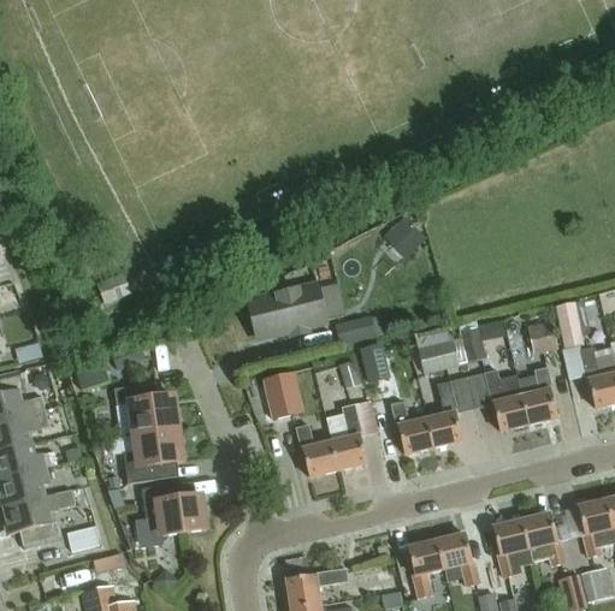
[(385,236),(407,259),(427,238),(406,215),(385,236)]
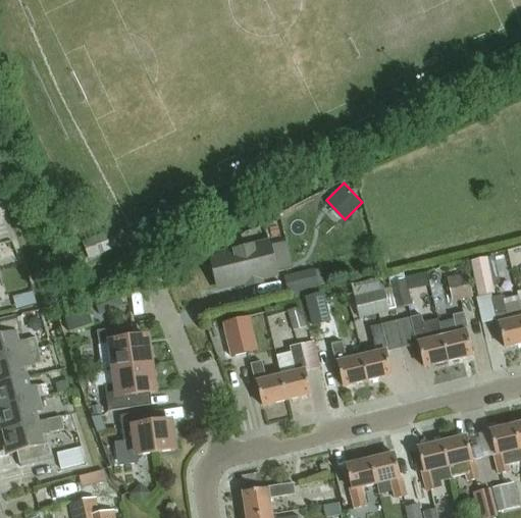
[(89,257),(111,248),(104,230),(82,240),(89,257)]
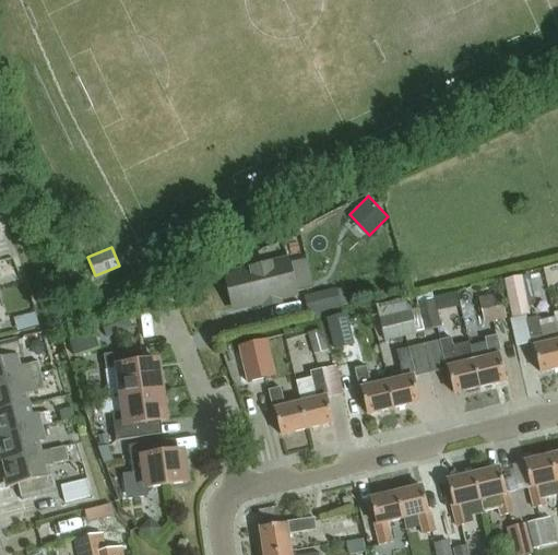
[(247,269),(235,272),(242,303),(259,299),(281,294),(296,291),(288,259),(272,262),(247,269)]
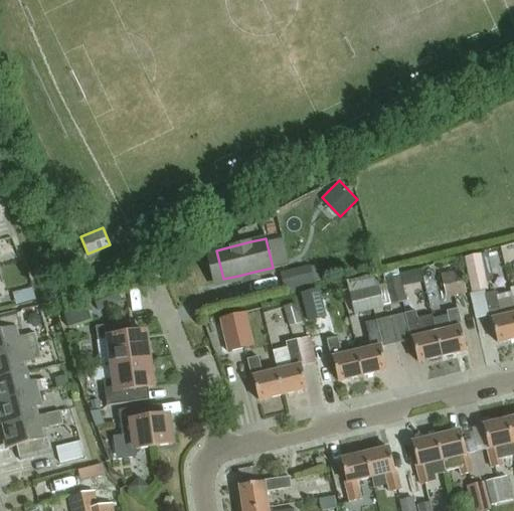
[(472,290),(483,287),(489,286),(481,250),(464,254),(472,290)]
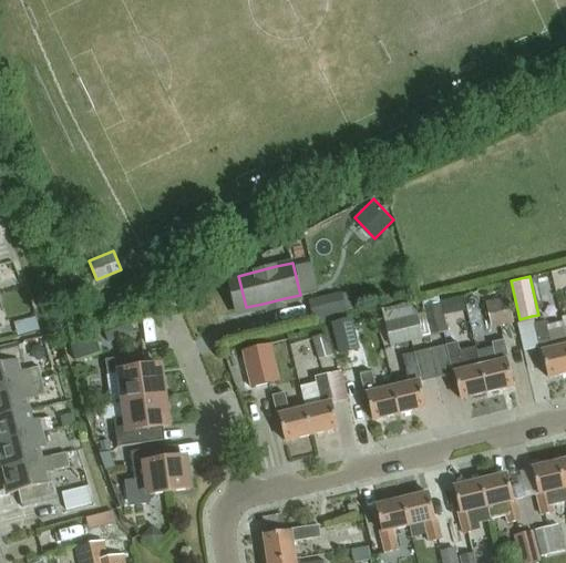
[(314,315),(346,307),(341,289),(309,297),(314,315)]
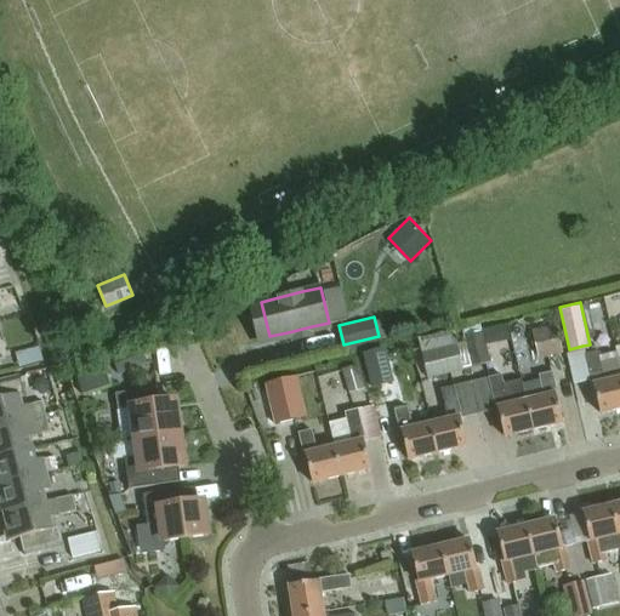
[(482,320),(460,325),(464,342),(470,365),(491,359),(482,320)]
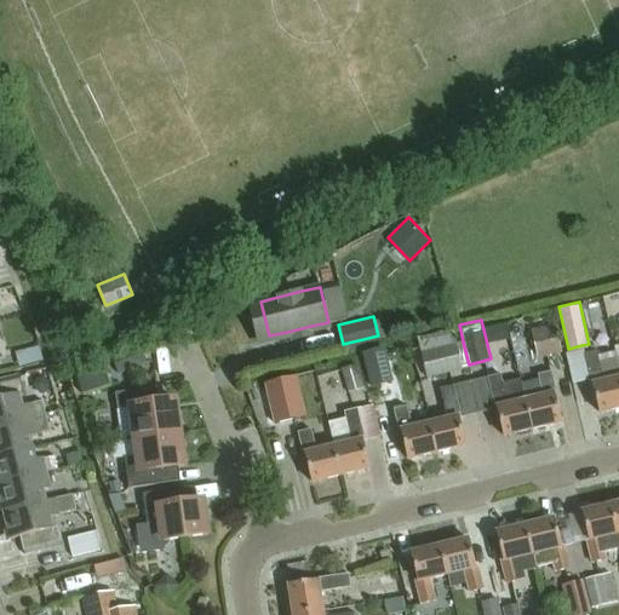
[(560,345),(555,322),(531,327),(537,351),(560,345)]
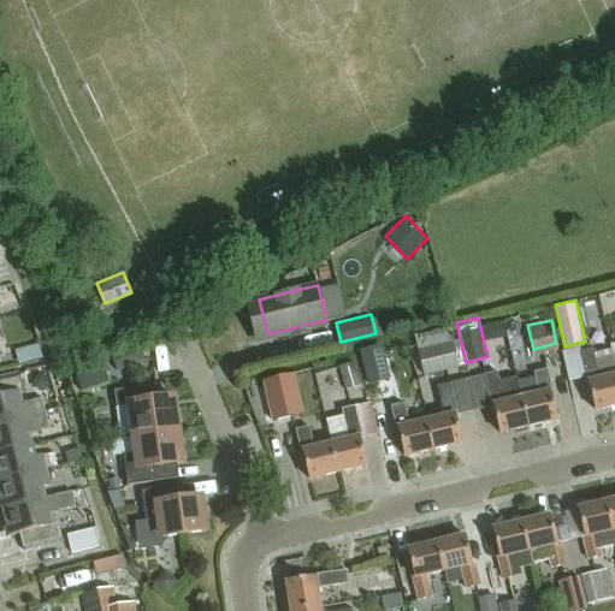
[(454,340),(420,349),(426,373),(461,365),(461,363),(466,362),(460,339),(454,340)]
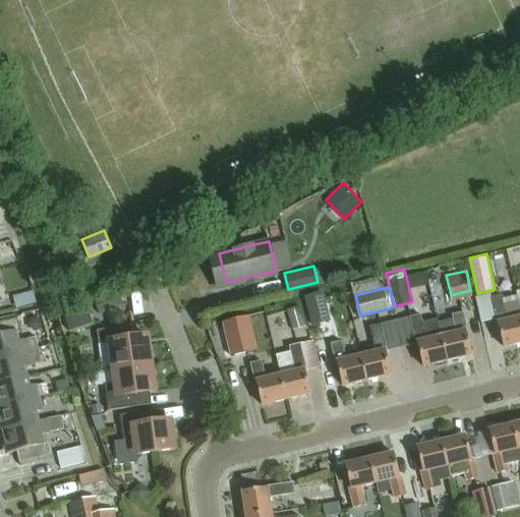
[(117,288),(93,298),(98,312),(122,302),(117,288)]
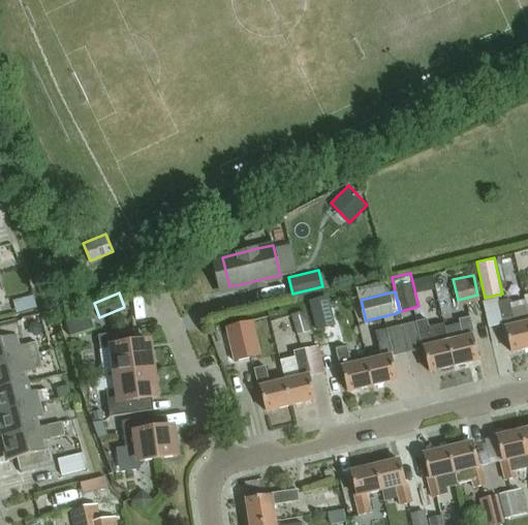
[(327,295),(307,299),(315,330),(335,325),(327,295)]
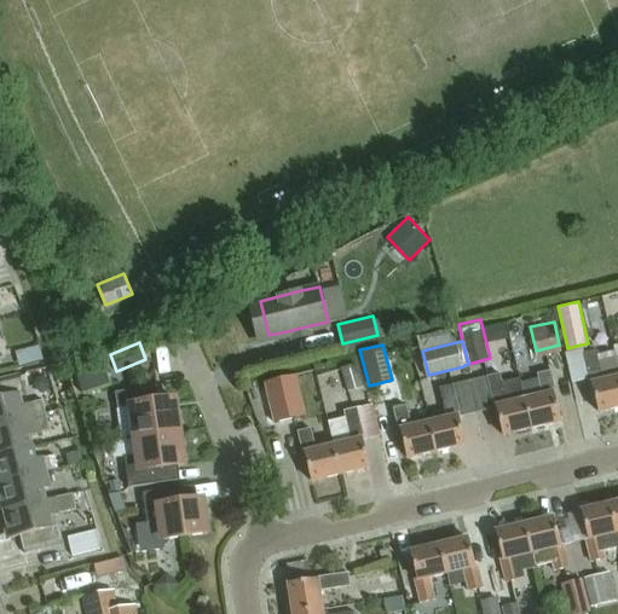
[(582,351),(588,375),(589,383),(591,382),(598,410),(617,404),(617,366),(613,348),(596,352),(595,348),(582,351)]
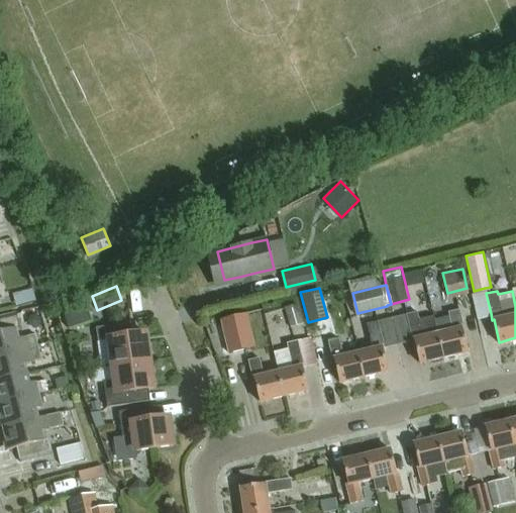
[(297,302),(284,305),(289,325),(302,321),(297,302)]
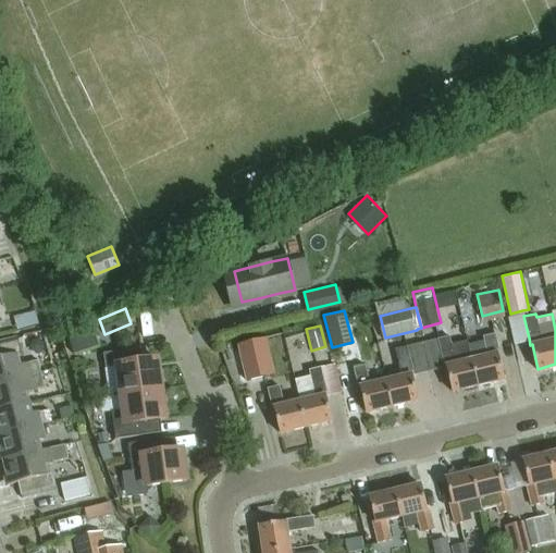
[(74,352),(98,344),(93,327),(68,335),(74,352)]
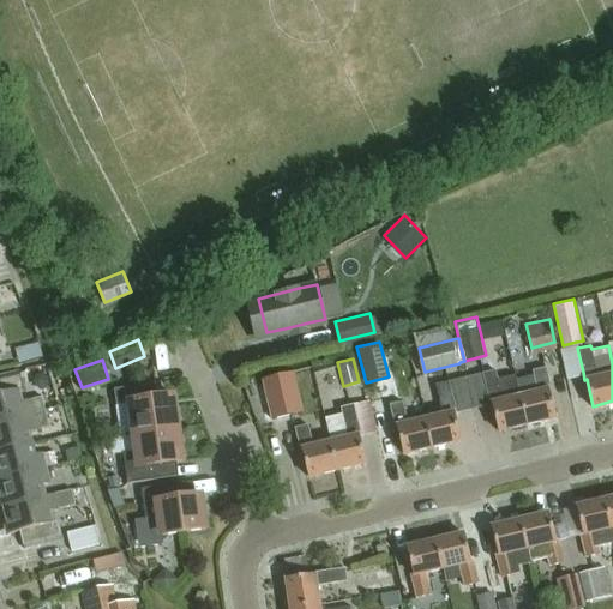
[(520,395),(527,422),(556,415),(548,389),(552,389),(546,365),(532,368),(538,390),(520,395)]
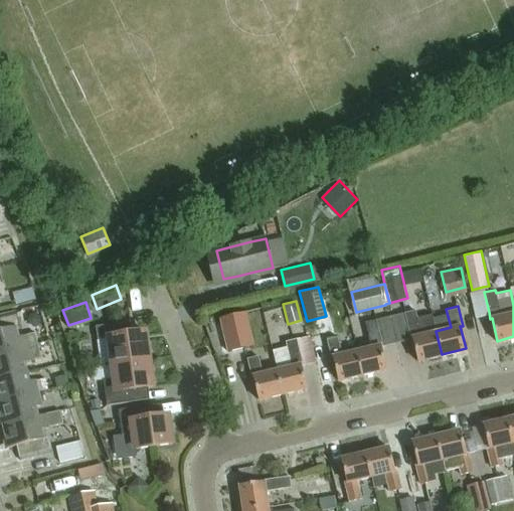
[(442,354),(436,331),(432,313),(417,317),(415,309),(404,312),(410,338),(412,337),(417,360),(442,354)]
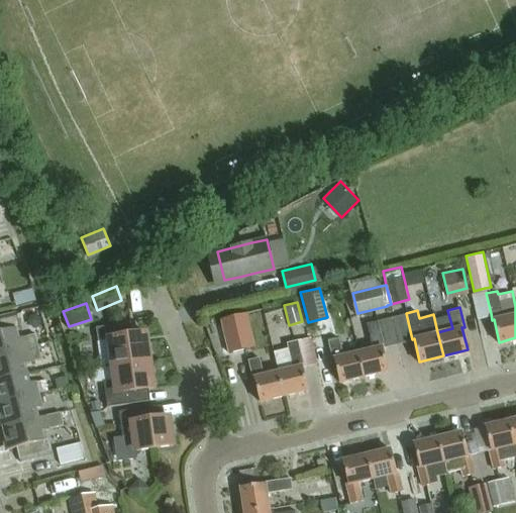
[(0,353),(37,344),(34,331),(18,336),(15,327),(20,326),(16,311),(0,314),(0,353)]
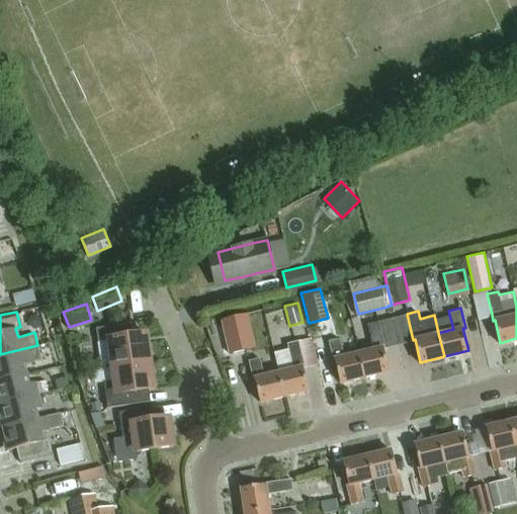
[(247,312),(220,318),(229,353),(256,346),(247,312)]
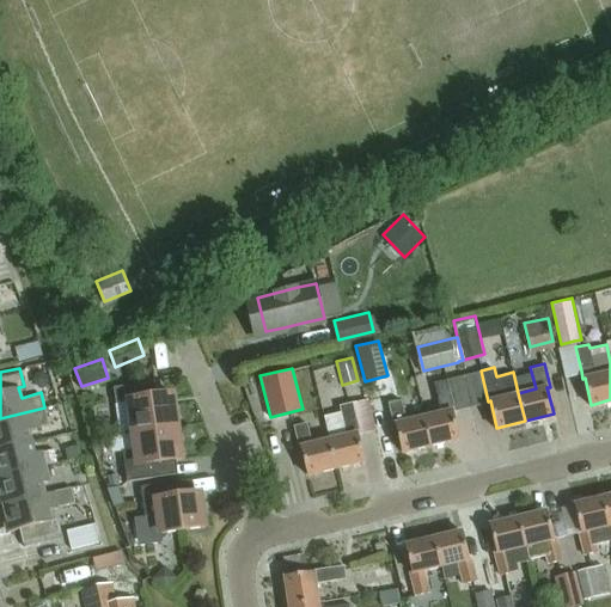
[(441,412),(425,416),(431,443),(459,437),(452,411),(456,410),(447,378),(434,381),(441,412)]
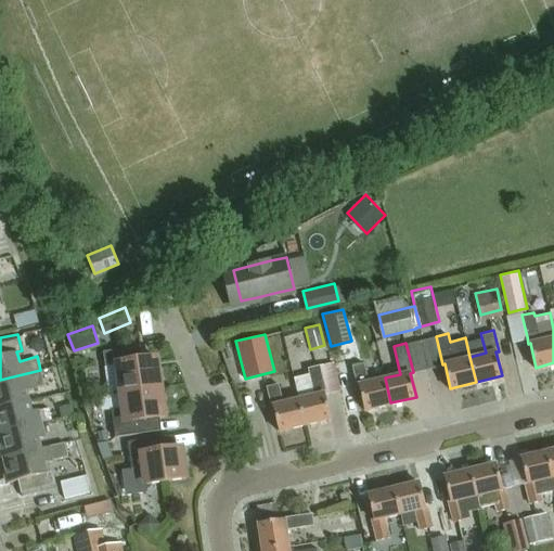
[(144,357),(142,344),(103,349),(105,364),(117,362),(120,391),(160,385),(156,356),(144,357)]
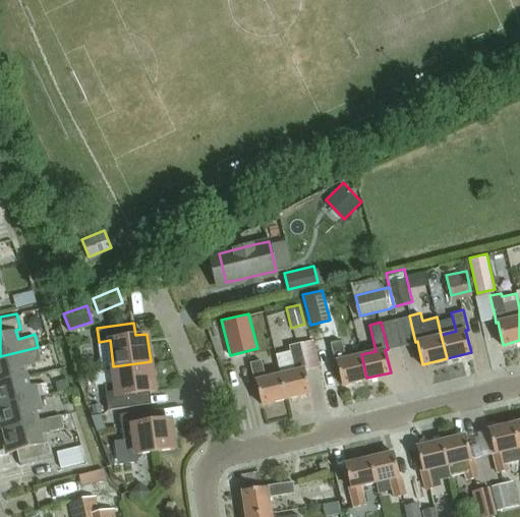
[(342,339),(330,342),(334,361),(337,360),(342,384),(366,378),(361,354),(346,357),(342,339)]
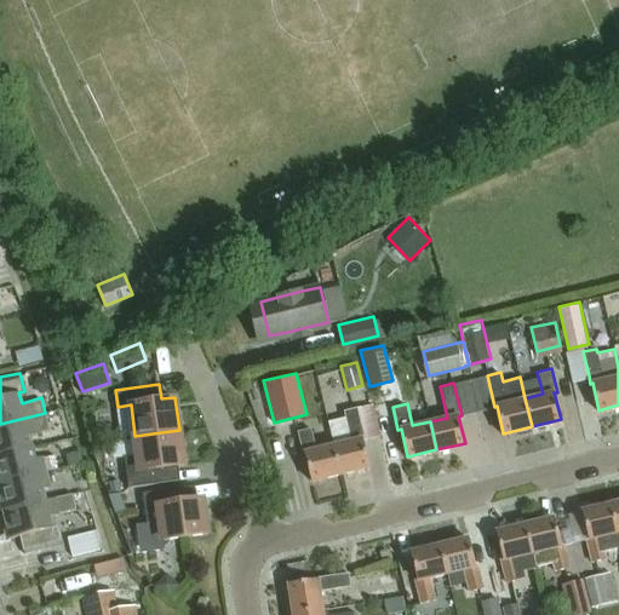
[(350,441),(333,444),(339,472),(370,465),(364,441),(366,440),(357,406),(343,409),(344,415),(350,441)]
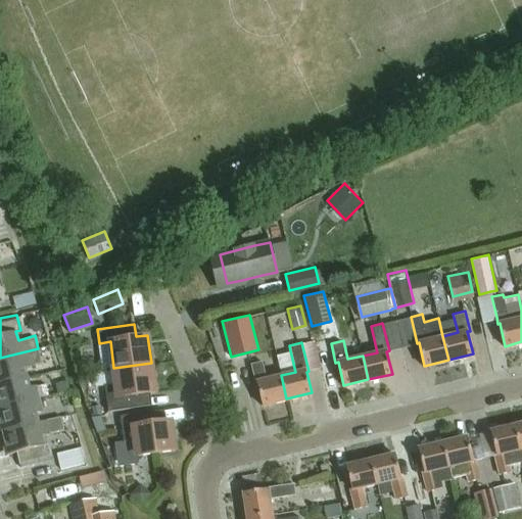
[(38,348),(0,358),(0,382),(28,375),(25,366),(41,362),(38,348)]
